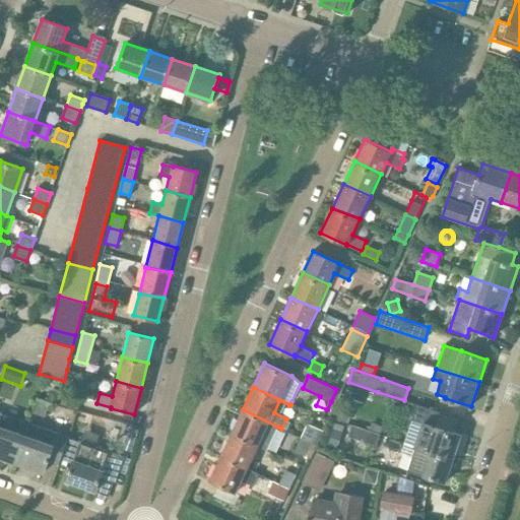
[(50,390),(47,402),(50,403),(56,404),(59,392),(50,390)]
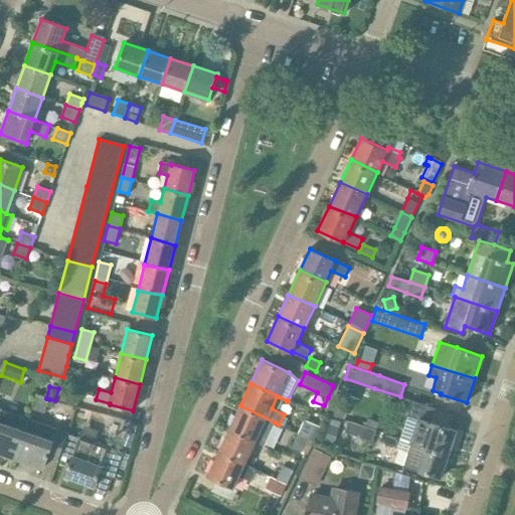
[(76,405),(81,392),(63,386),(59,399),(76,405)]
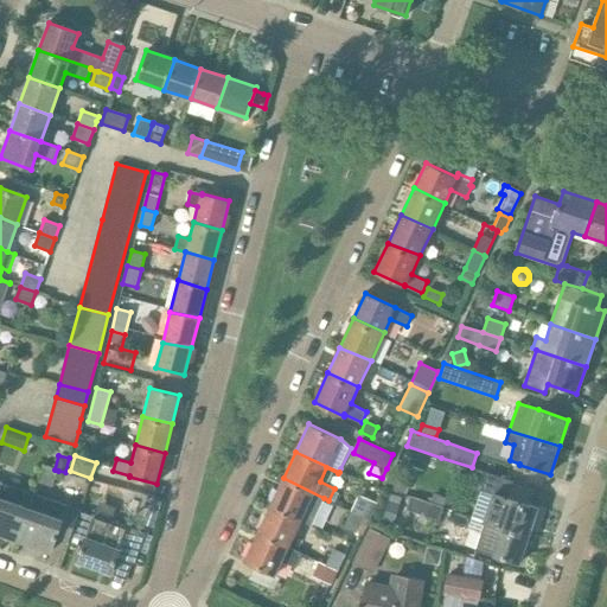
[(52,487),(58,471),(55,470),(44,466),(38,481),(52,487)]
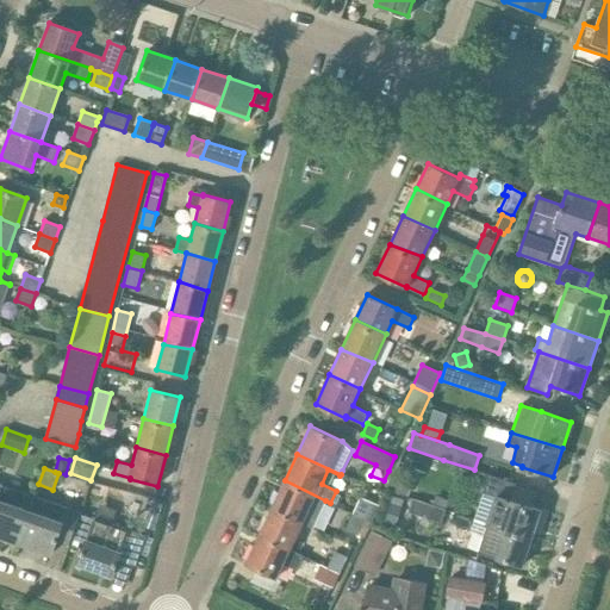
[(409,496),(415,479),(399,474),(393,491),(409,496)]
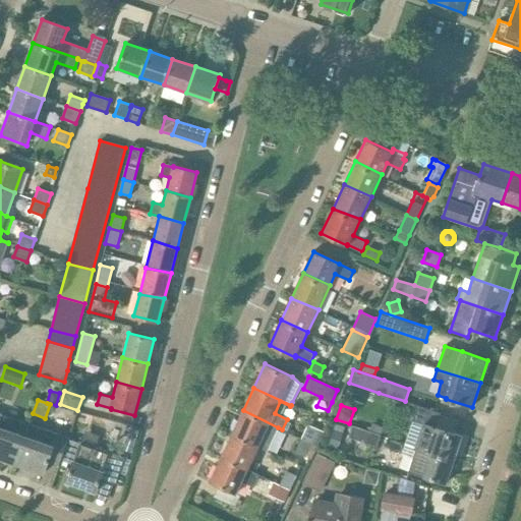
[(405,443),(454,459),(462,436),(436,427),(441,413),(417,405),(405,443)]
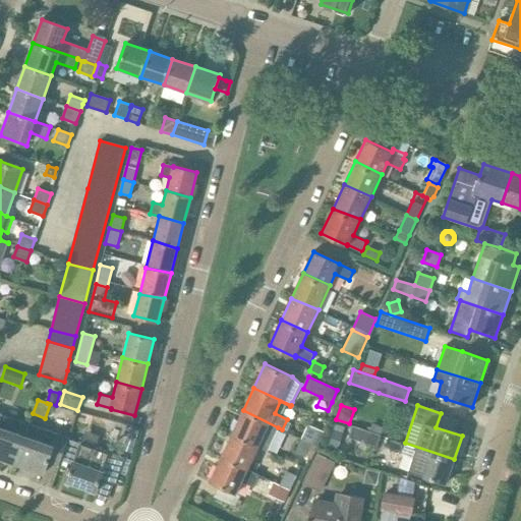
[(268,450),(278,427),(243,410),(232,433),(268,450)]
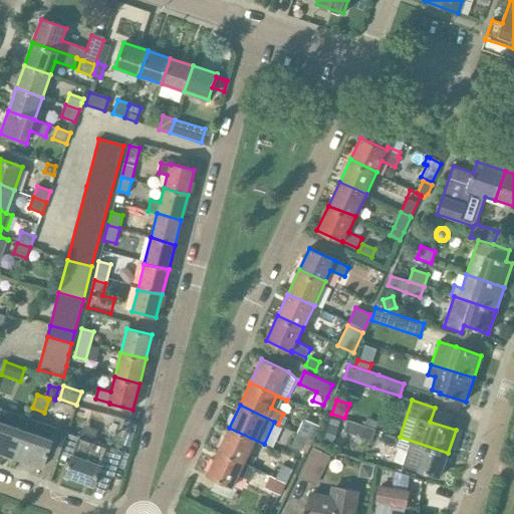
[(0,452),(14,457),(28,419),(2,409),(0,408),(0,452)]
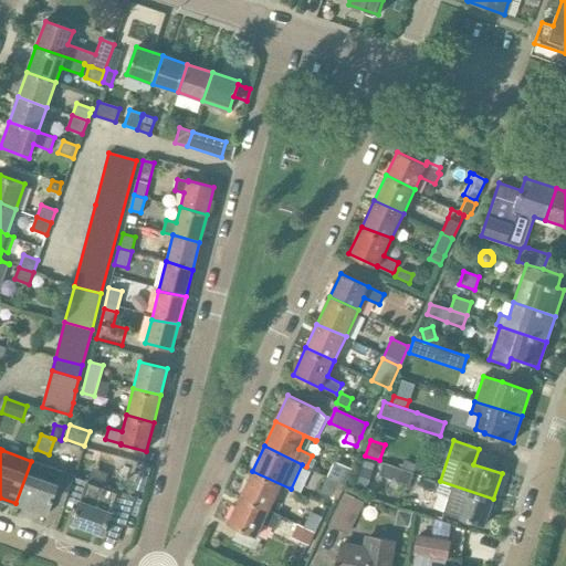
[(126,460),(123,471),(136,474),(130,491),(143,494),(150,467),(126,460)]
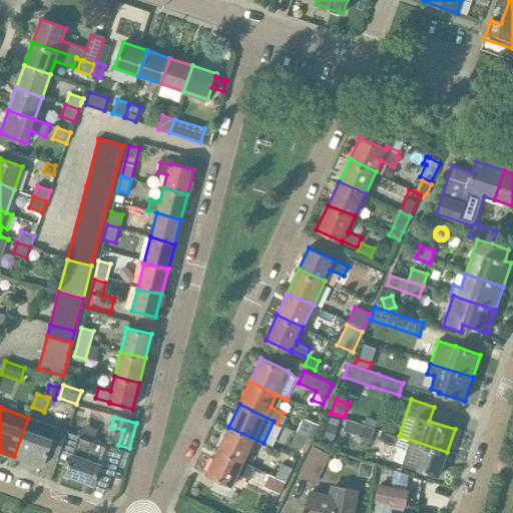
[(28,418),(14,456),(43,467),(47,455),(58,460),(68,432),(28,418)]
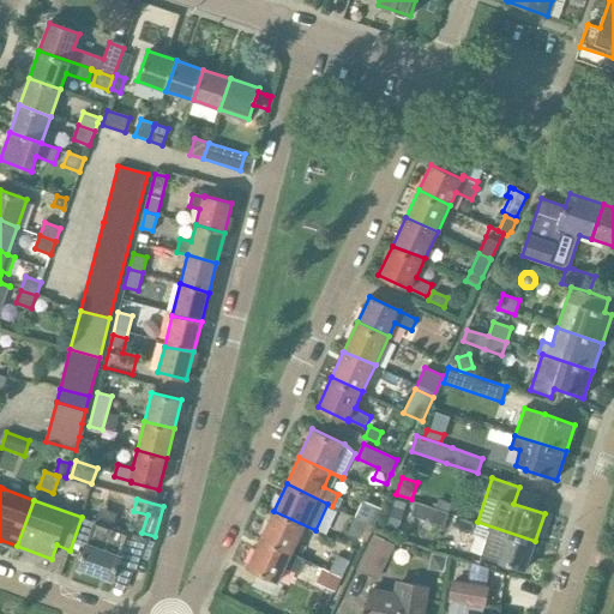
[(355,517),(374,525),(381,509),(362,500),(355,517)]
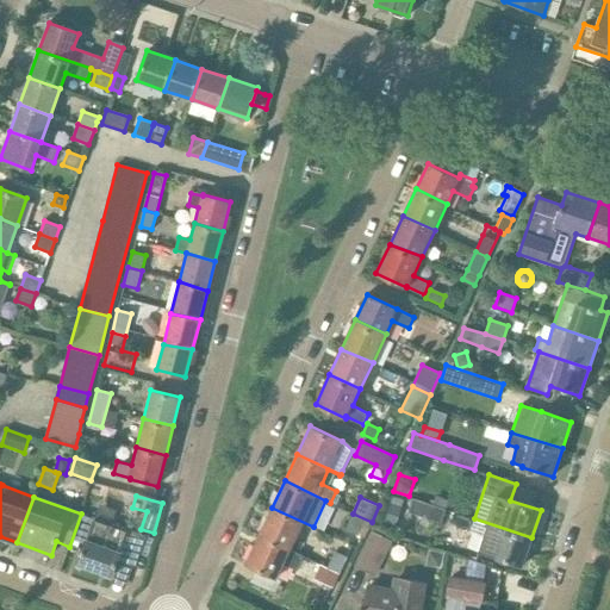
[(441,523),(446,509),(417,499),(412,498),(408,512),(424,517),(441,523)]
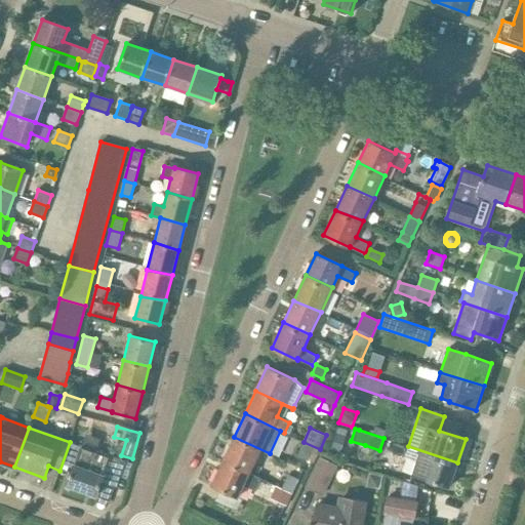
[(340,453),(346,434),(334,431),(328,449),(340,453)]
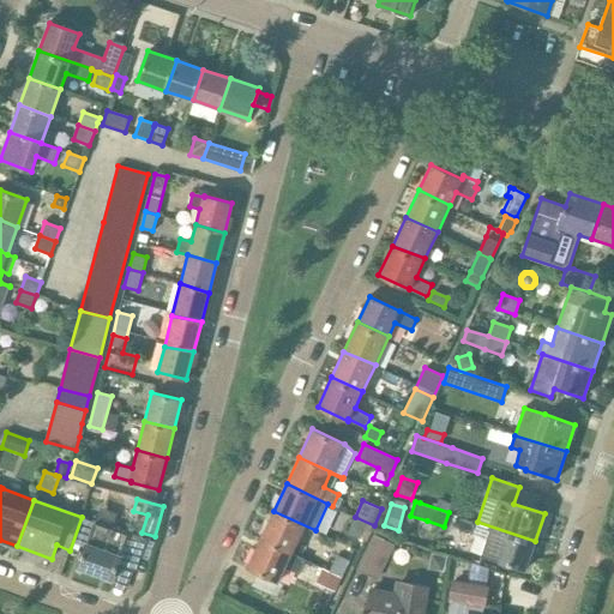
[(314,533),(315,530),(274,511),(262,537),(293,553),(305,528),(314,533)]
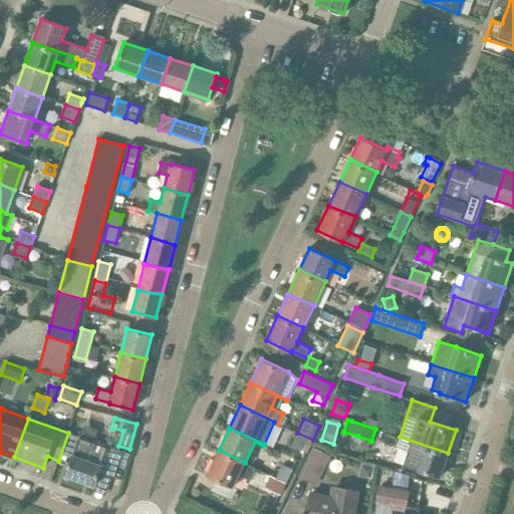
[(307,453),(313,440),(297,433),(291,446),(307,453)]
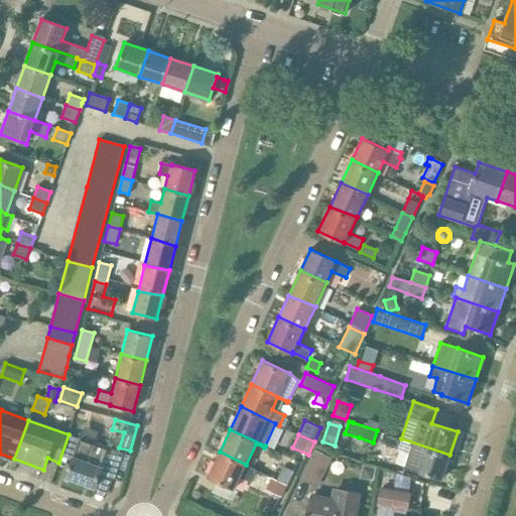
[(114,480),(124,454),(80,437),(66,478),(95,487),(99,474),(114,480)]
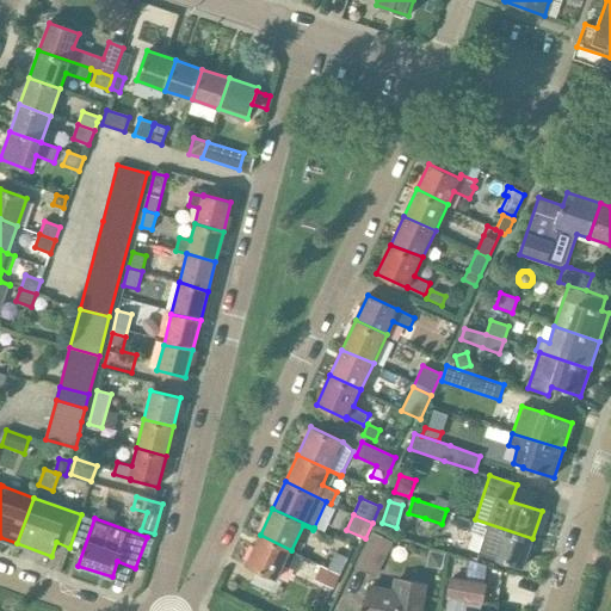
[(523,567),(532,538),(475,519),(470,532),(485,537),(479,553),(523,567)]
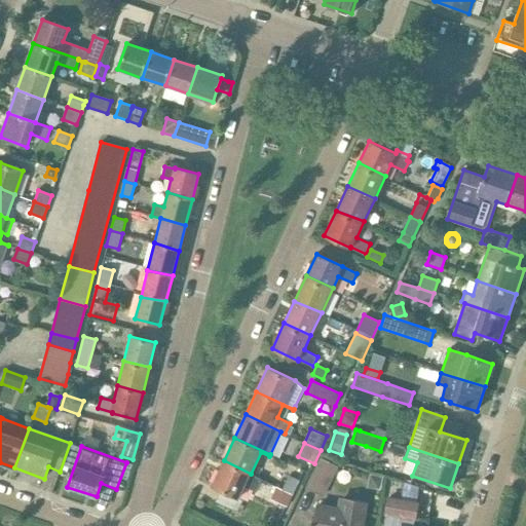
[(324,496),(338,466),(320,457),(305,488),(324,496)]
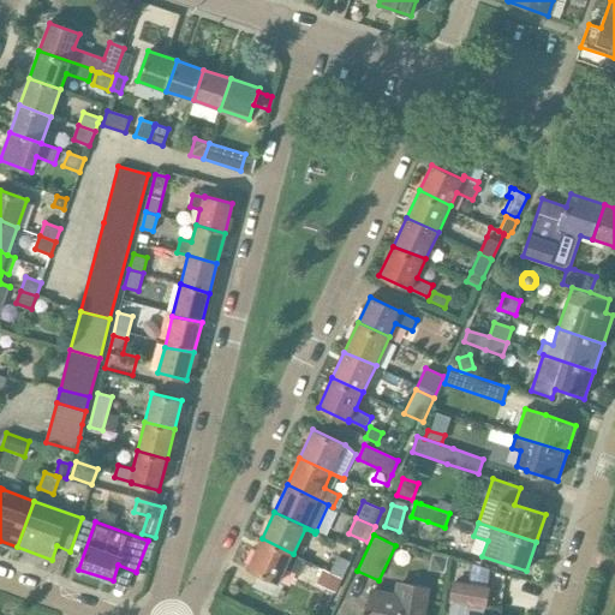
[(293,554),(262,538),(248,568),(280,581),(286,569),(300,575),(308,561),(293,554)]
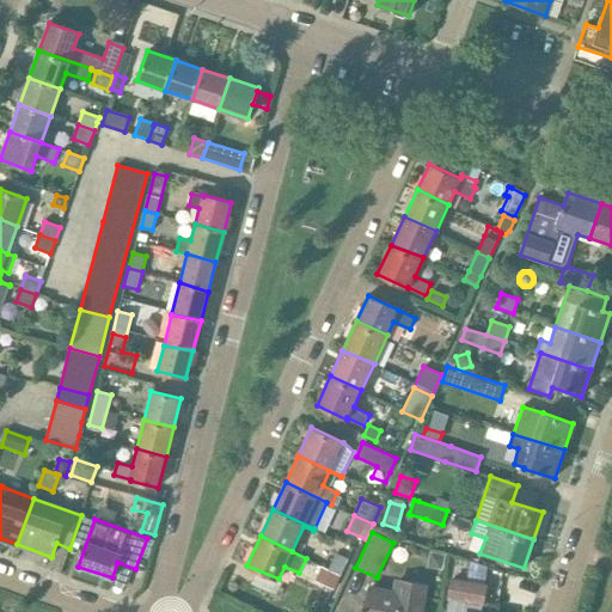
[(429,552),(427,568),(442,570),(445,555),(429,552)]
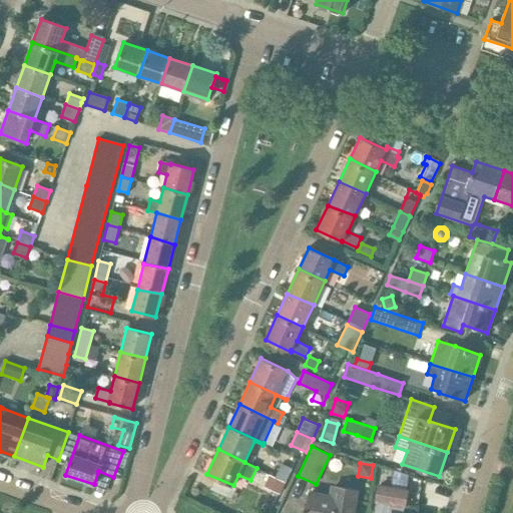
[(286,480),(291,469),(282,464),(276,476),(286,480)]
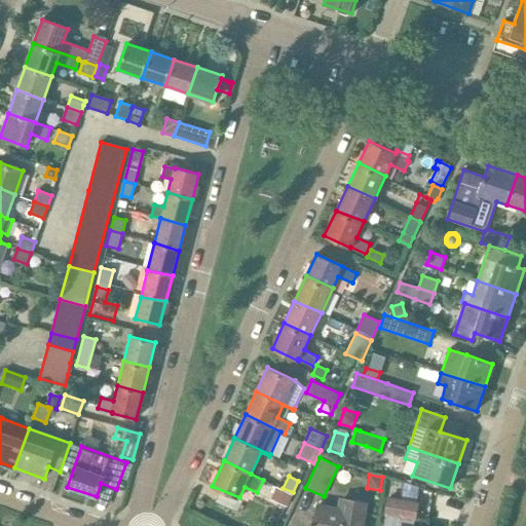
[(292,493),(283,489),(276,486),(271,498),(287,505),(292,493)]
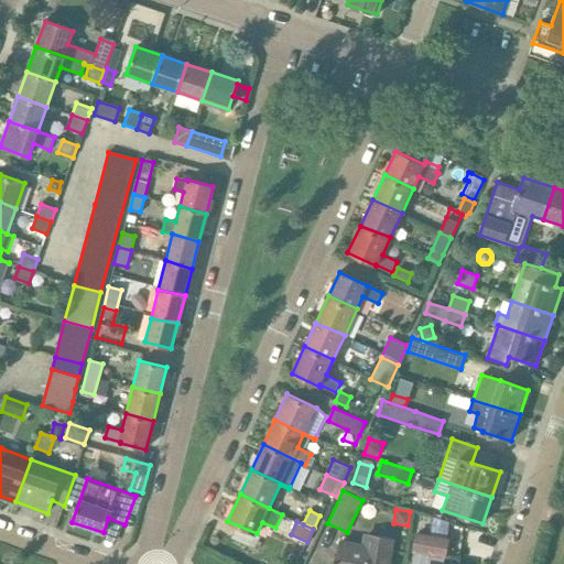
[(446,557),(449,538),(418,532),(414,551),(411,563),(443,563),(444,557),(446,557)]
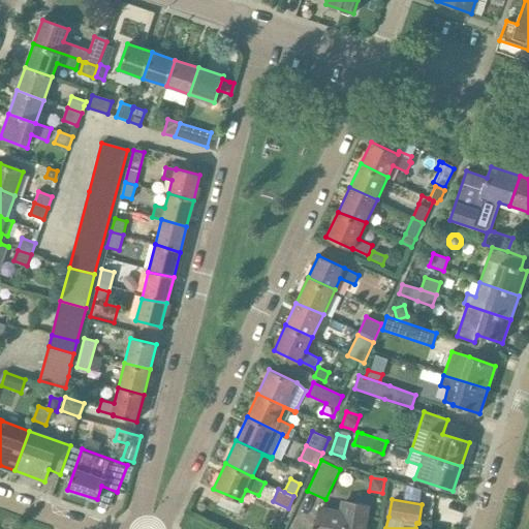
[(365,528),(368,516),(369,505),(341,500),(339,510),(319,507),(315,528),(365,528)]
